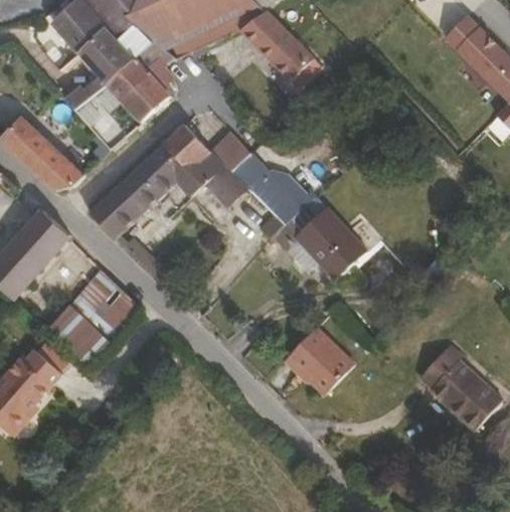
[(79,55),(106,31),(74,0),(68,6),(49,25),(79,55)]
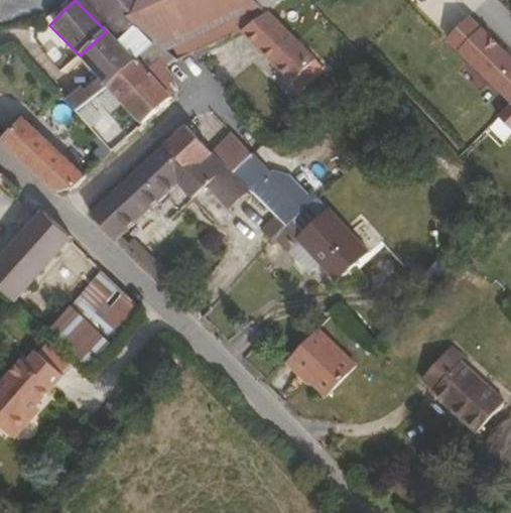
[(127,27),(156,0),(75,0),(106,31),(113,38),(127,27)]
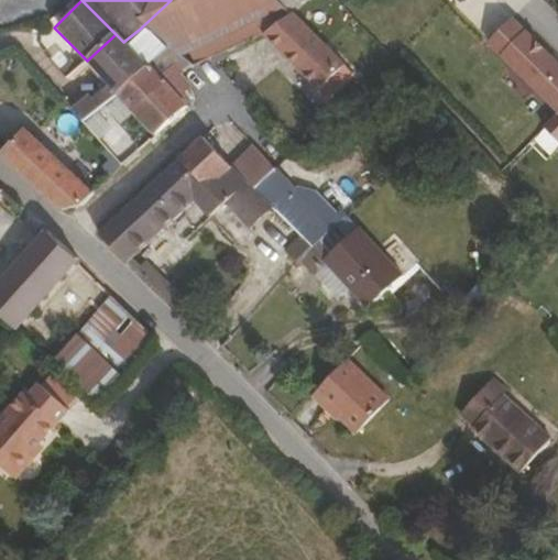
[(179,72),(274,6),(267,0),(171,0),(139,30),(143,34),(161,53),(178,69),(179,72)]
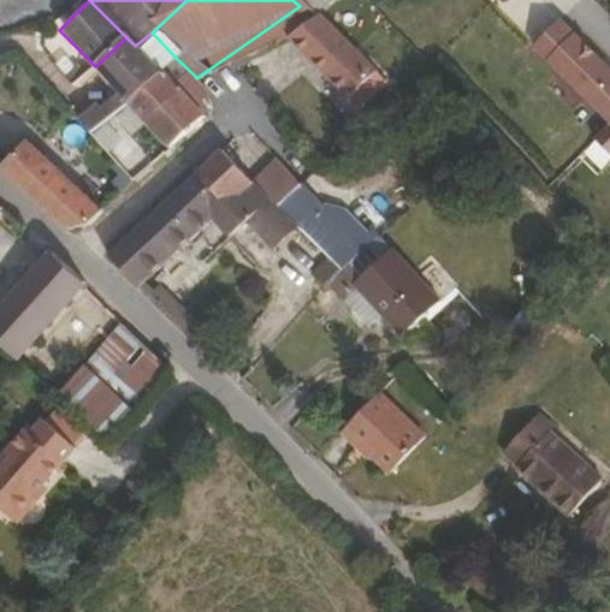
[(375,81),(306,12),(279,33),(313,65),(343,96),(351,105),(360,96),(375,81)]
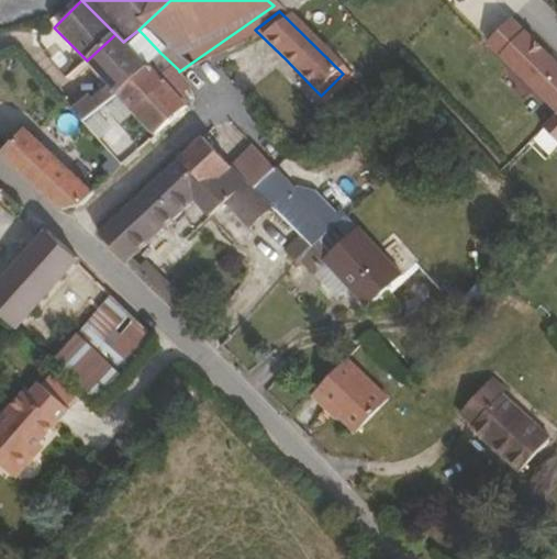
[(130,47),(123,42),(115,34),(87,60),(111,86),(117,91),(145,66),(130,47)]
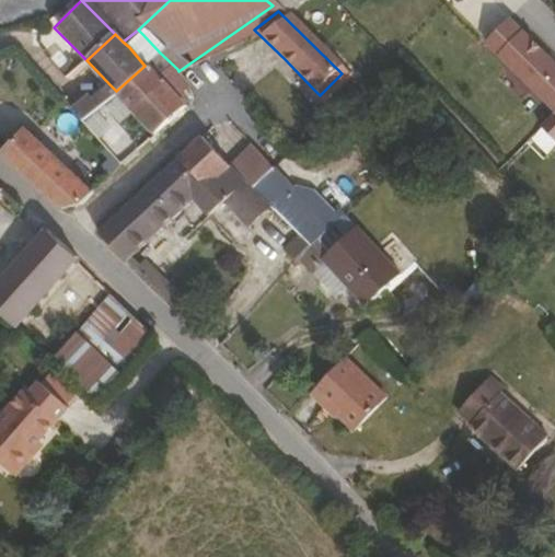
[(160,53),(142,34),(129,47),(145,66),(160,53)]
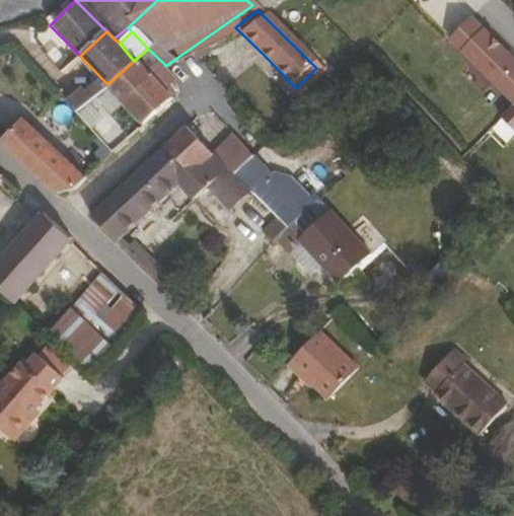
[(475,109),(510,76),(465,31),(431,66),(475,109)]
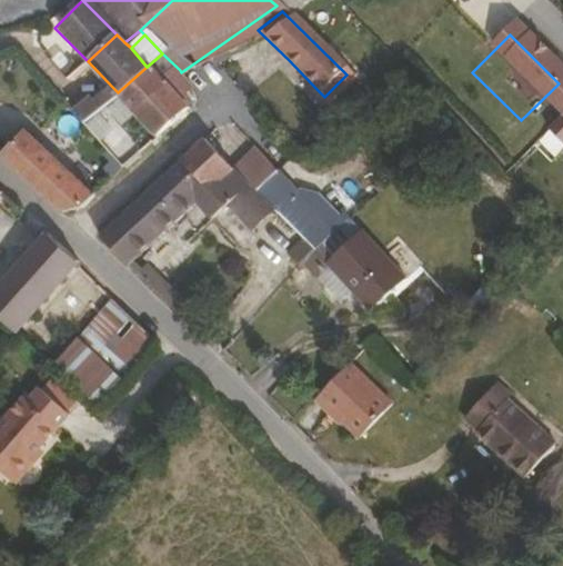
[(79,69),(59,50),(49,60),(68,80),(79,69)]
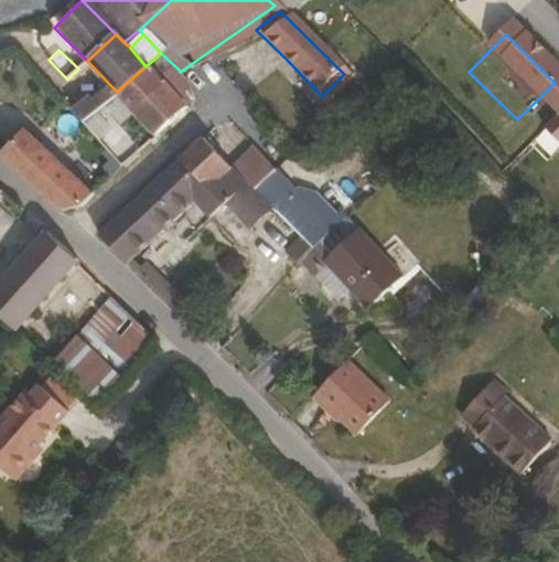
[(154,131),(184,103),(173,92),(183,81),(175,73),(179,70),(161,53),(146,66),(117,92),(115,93),(154,131)]
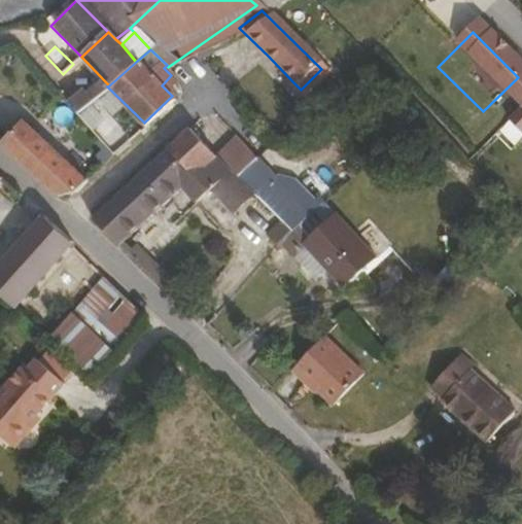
[(293,82),(268,56),(256,67),(282,93),(293,82)]
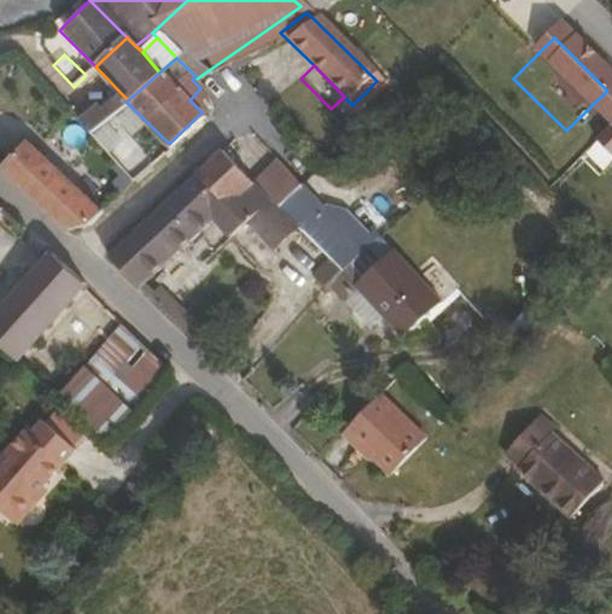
[(126,101),(128,100),(122,94),(103,112),(99,107),(81,123),(89,133),(126,101)]
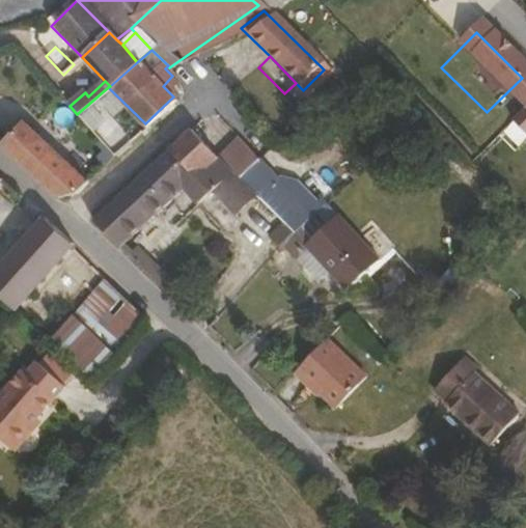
[(87,183),(26,122),(0,147),(55,201),(74,197),(87,183)]
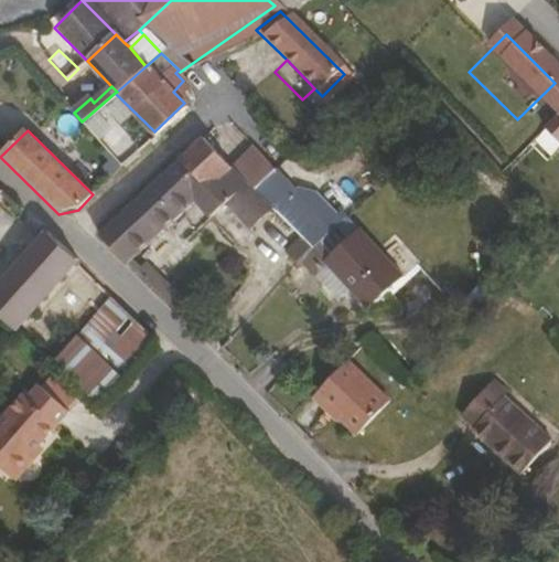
[(206,184),(230,160),(228,158),(201,130),(176,155),(206,184)]
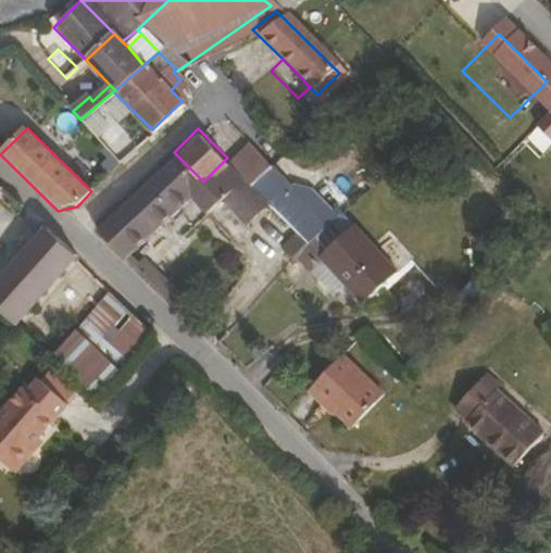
[(265,158),(246,136),(225,155),(227,158),(245,177),(265,158)]
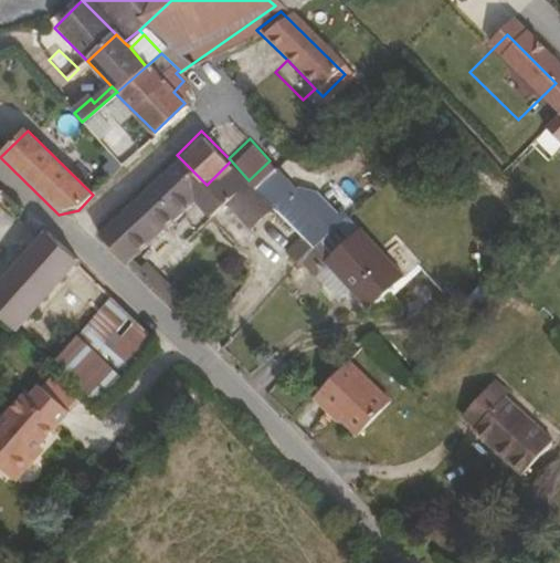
[(192,199),(207,185),(177,155),(101,231),(105,236),(101,240),(126,264),(192,199)]
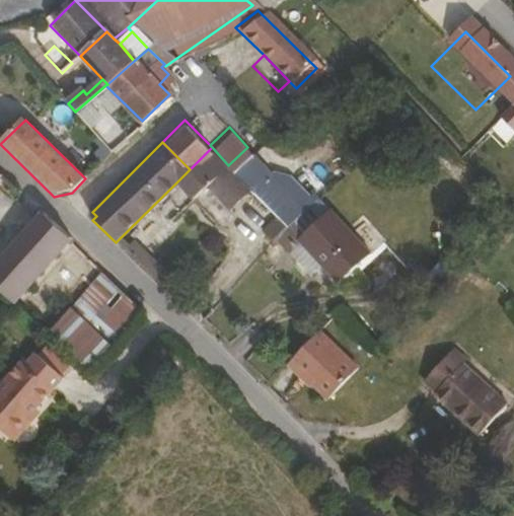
[(228,165),(212,147),(190,169),(176,182),(192,197),(208,181),(231,205),(249,189),(244,183),(228,165)]
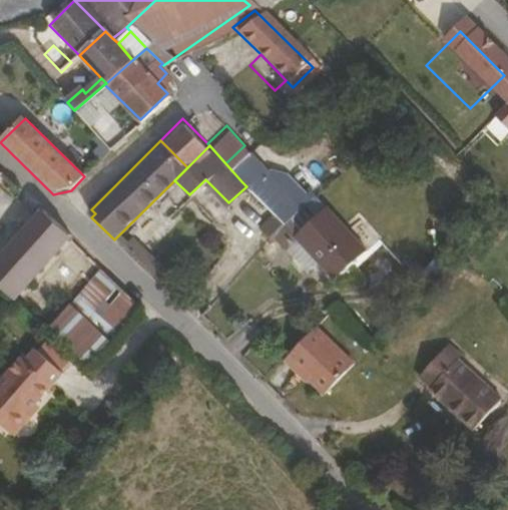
[(294,201),(258,164),(249,172),(287,208),(294,201)]
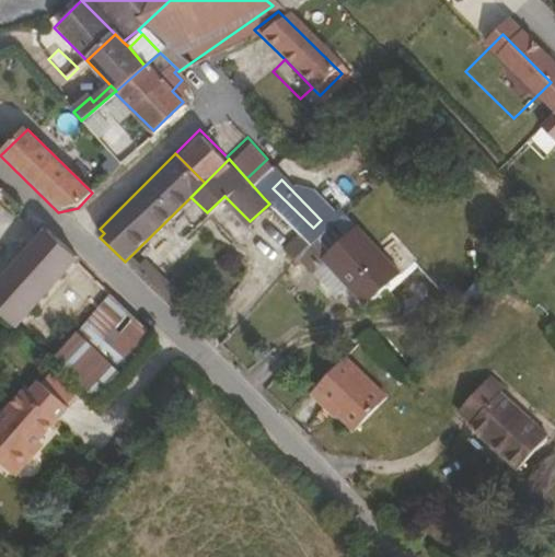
[(313,228),(273,188),(264,198),(269,204),(295,231),(303,241),(313,228)]
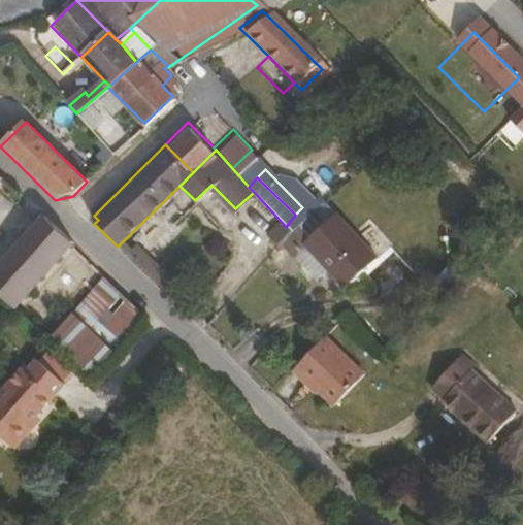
[(370,253),(327,208),(295,238),(337,284),(370,253)]
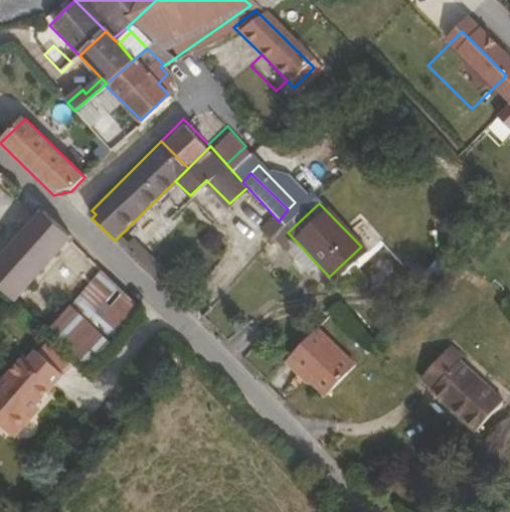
[(0,288),(14,301),(70,235),(42,209),(0,261),(0,288)]
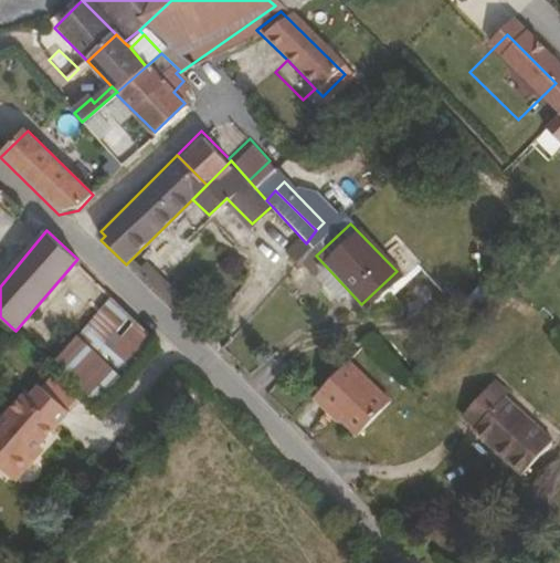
[(294,259),(306,243),(297,233),(284,249),(294,259)]
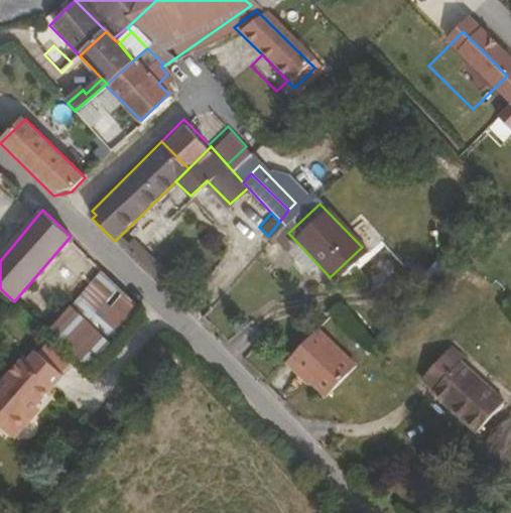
[(88,369),(142,305),(103,267),(47,333),(88,369)]
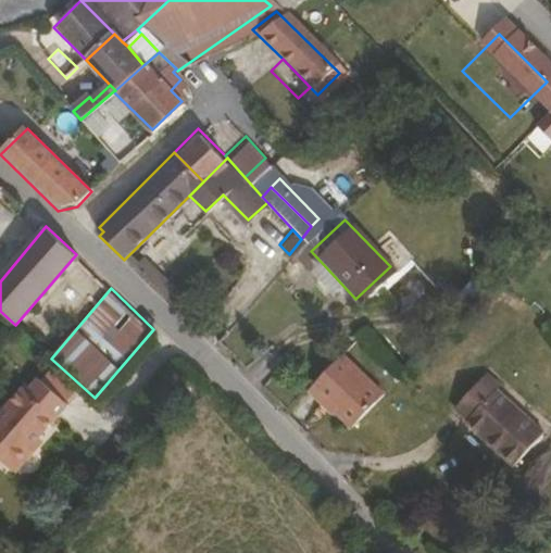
[(385,393),(340,351),(308,387),(353,427),(385,393)]
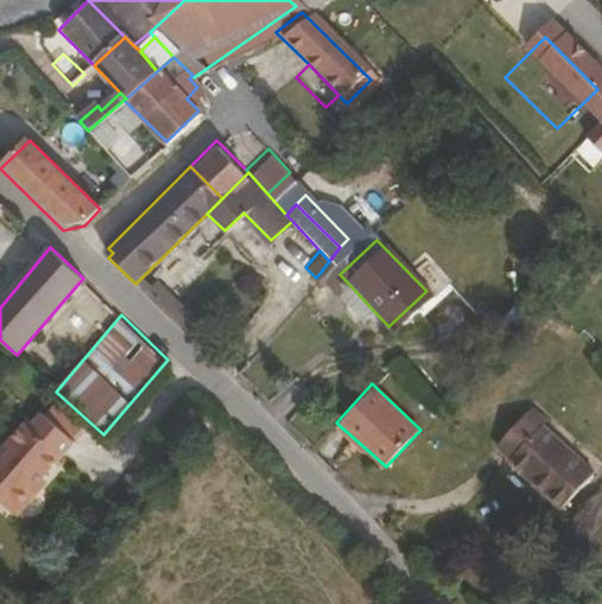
[(599,463),(537,400),(504,433),(517,446),(514,450),(561,497),(599,463)]
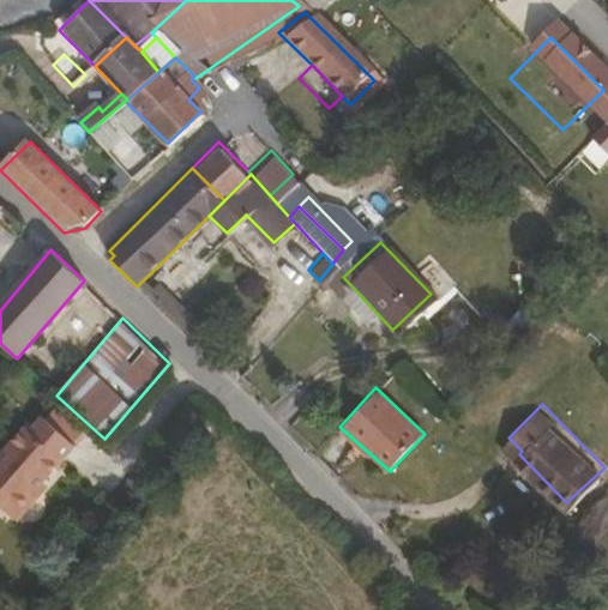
[(44,488),(77,450),(42,421),(30,435),(24,430),(6,453),(44,488)]
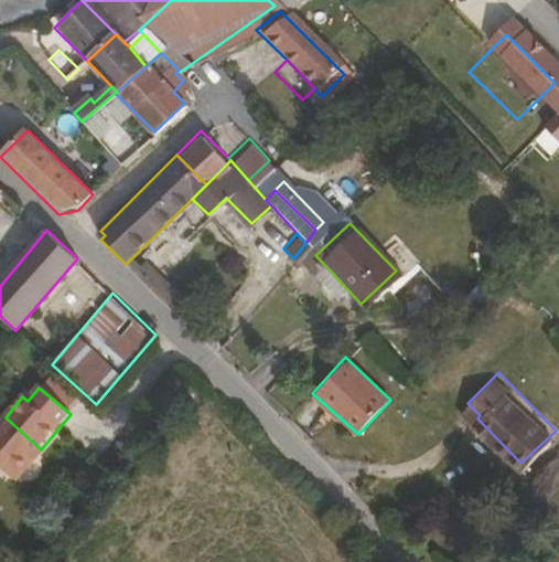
[(41,449),(6,417),(0,424),(0,430),(38,466),(42,460),(36,455),(41,449)]
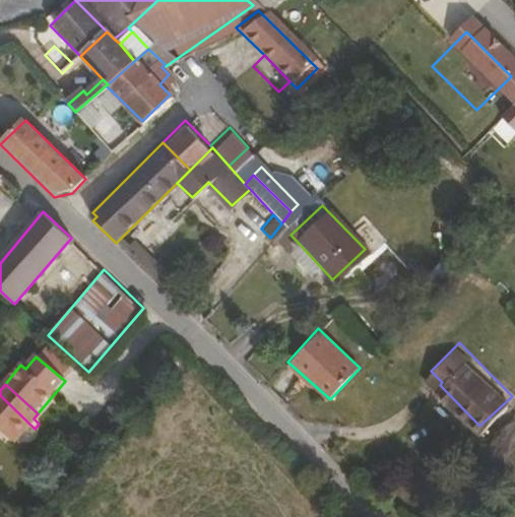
[(35,429),(0,395),(0,433),(18,449),(35,429)]
